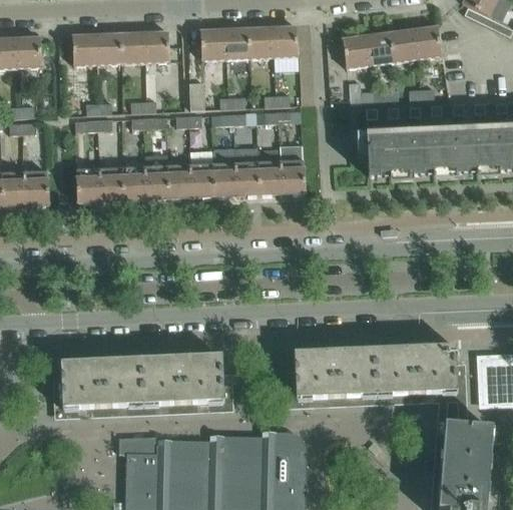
[(465,0),(462,5),(468,8),(479,13),(489,18),(501,23),(511,2),(507,0),(465,0)]
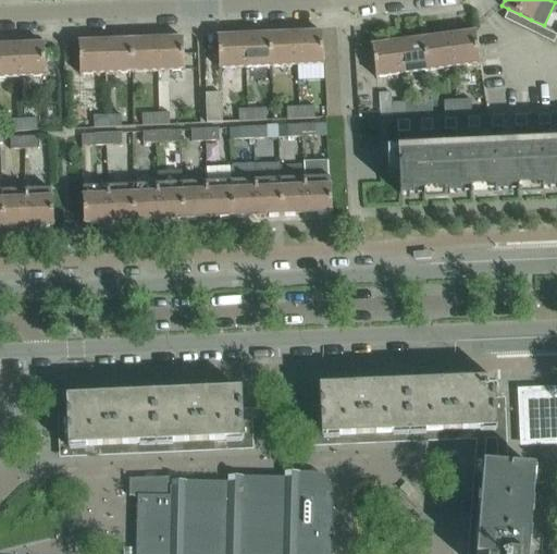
[(507,9),(504,16),(553,41),(556,34),(507,9)]
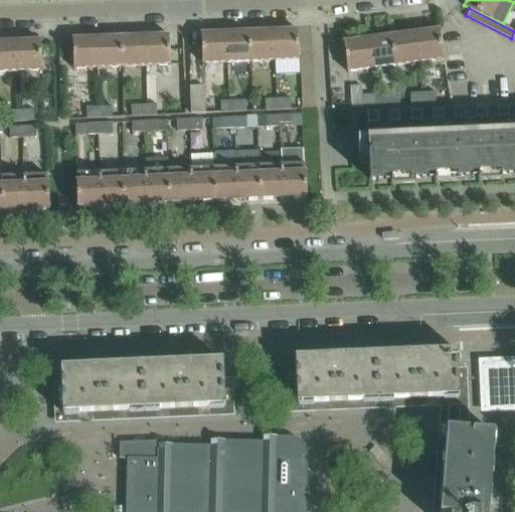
[(299,27),(298,27),(275,28),(276,58),(300,57),(299,27)]
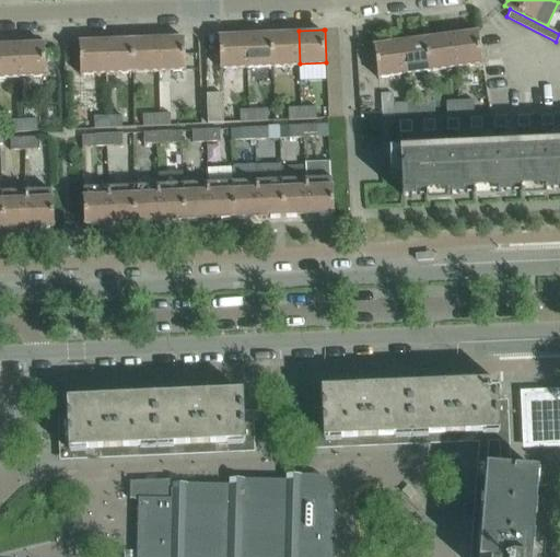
[(482,62),(478,30),(452,33),(456,66),(482,62)]
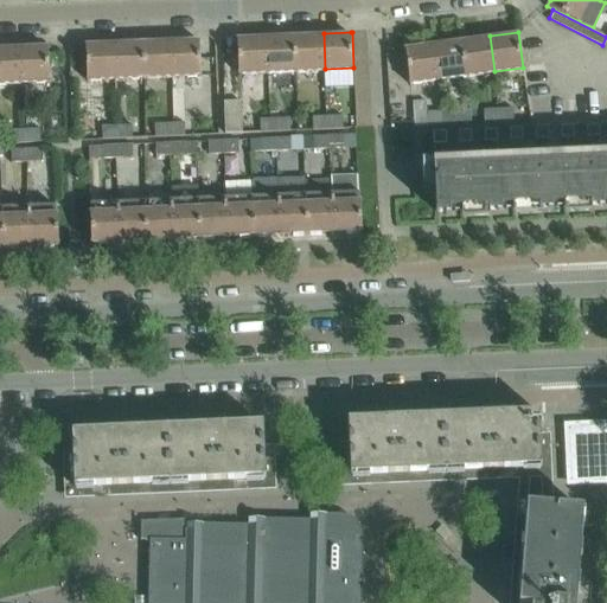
[(325,69),(324,33),(295,34),(296,70),(325,69)]
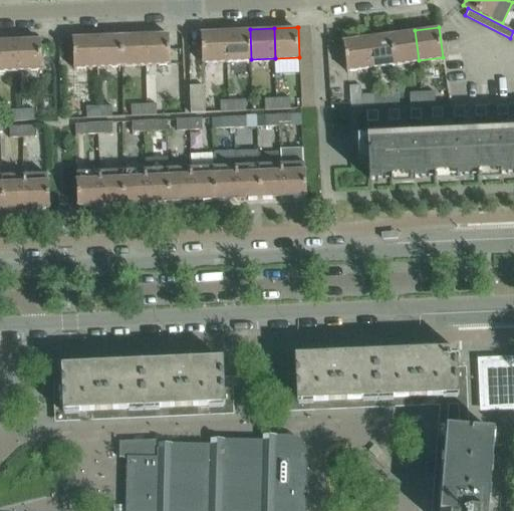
[(251,59),(250,29),(226,30),(227,60),(251,59)]
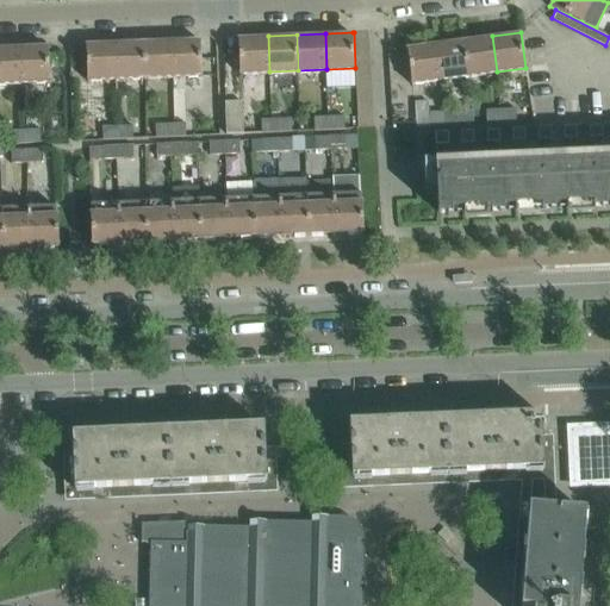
[(269,72),(268,36),(240,37),(241,73),(269,72)]
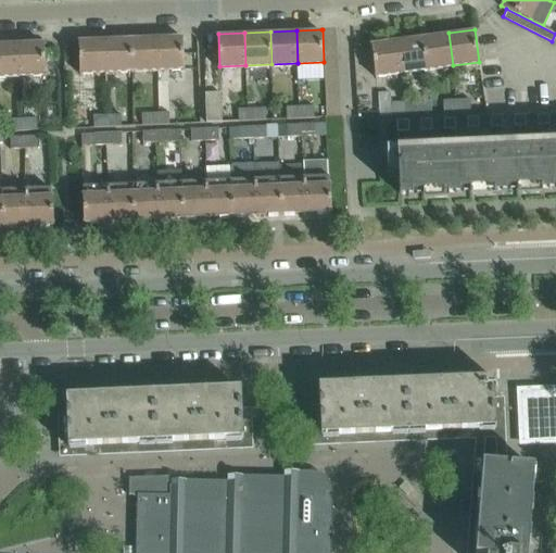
[(453,65),(449,33),(422,37),(427,68),(453,65)]
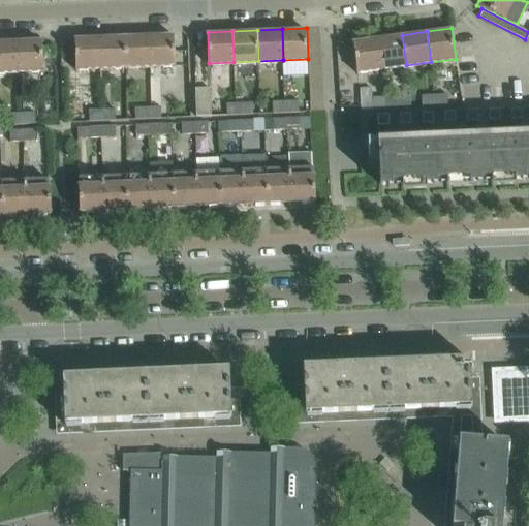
[(176,65),(175,34),(150,35),(151,66),(176,65)]
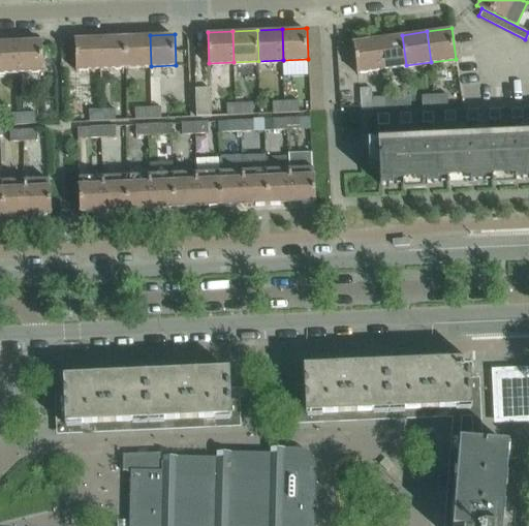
[(151,66),(150,35),(125,36),(127,67),(151,66)]
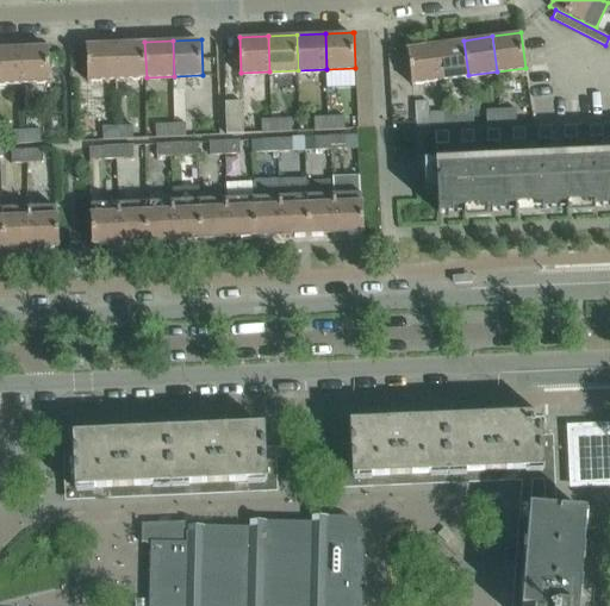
[(468,75),(464,41),(436,44),(441,79),(468,75)]
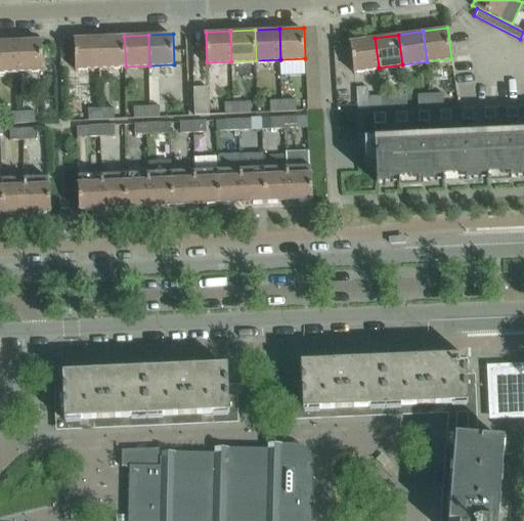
[(126,67),(124,36),(99,37),(101,68),(126,67)]
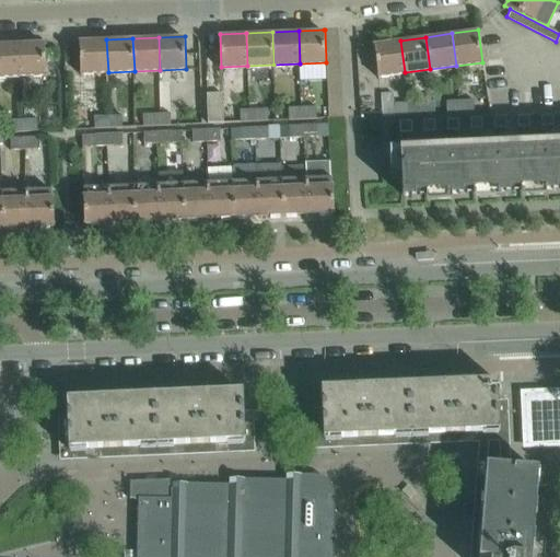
[(106,39),(79,41),(80,73),(108,72),(106,39)]
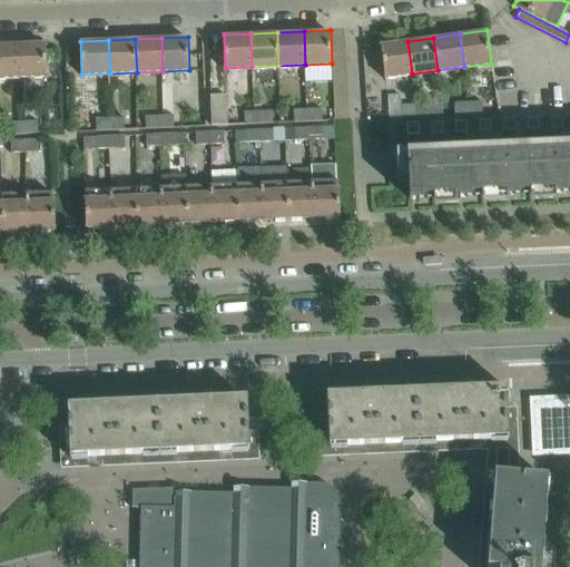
[(412,74),(408,41),(381,45),(385,78),(412,74)]
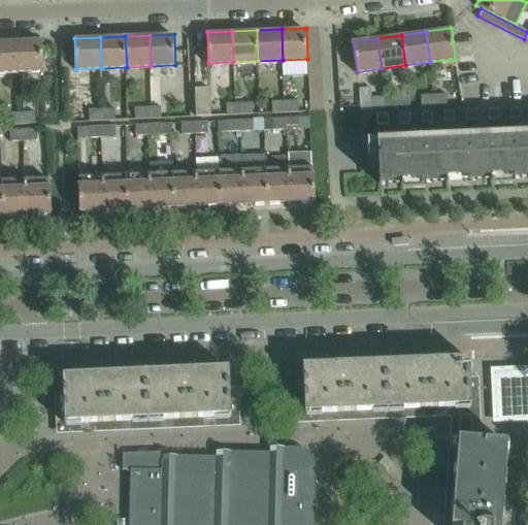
[(43,39),(19,40),(20,71),(44,70),(43,39)]
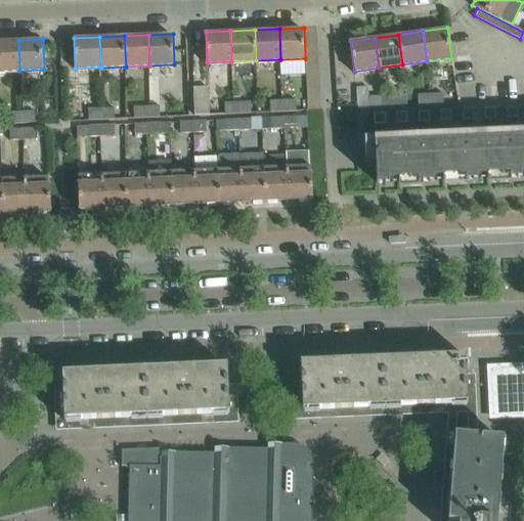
[(0,71),(19,71),(18,40),(0,41),(0,71)]
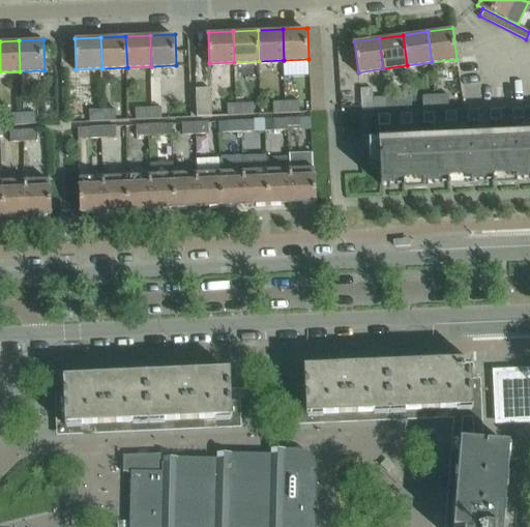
[(460,82),(447,83),(447,92),(436,93),(438,105),(449,105),(463,104),(460,82)]
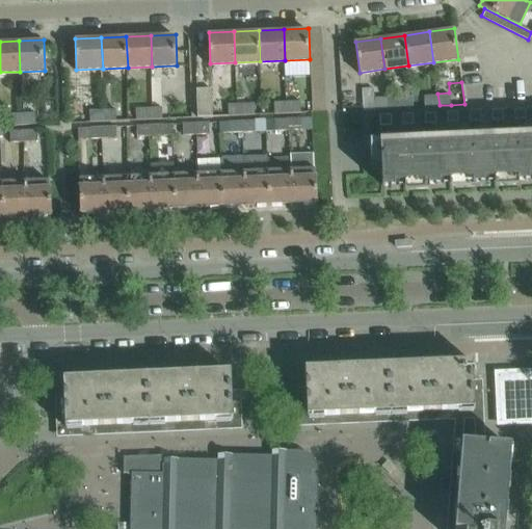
[(139,85),(140,100),(165,100),(165,85),(139,85)]
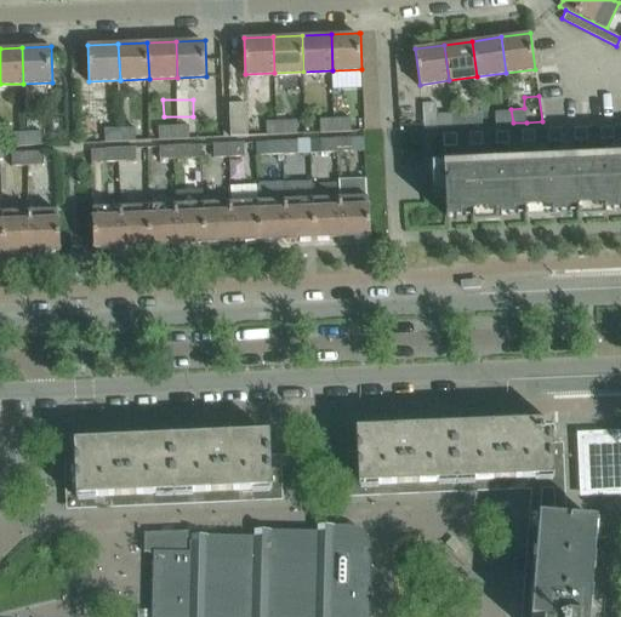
[(246,101),(229,102),(231,135),(248,135),(246,101)]
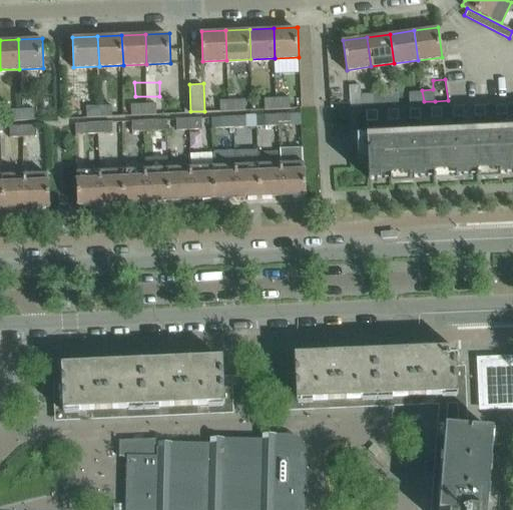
[(374,104),(374,92),(361,93),(360,83),(349,84),(350,104),(362,104),(374,104)]
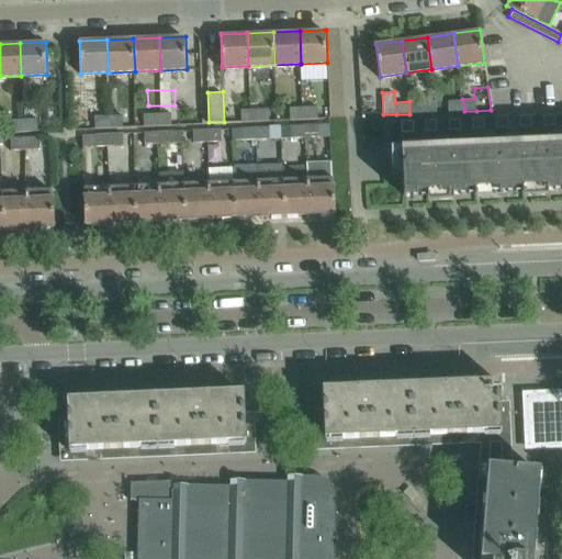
[(464,111),(462,99),(444,100),(445,112),(464,111)]
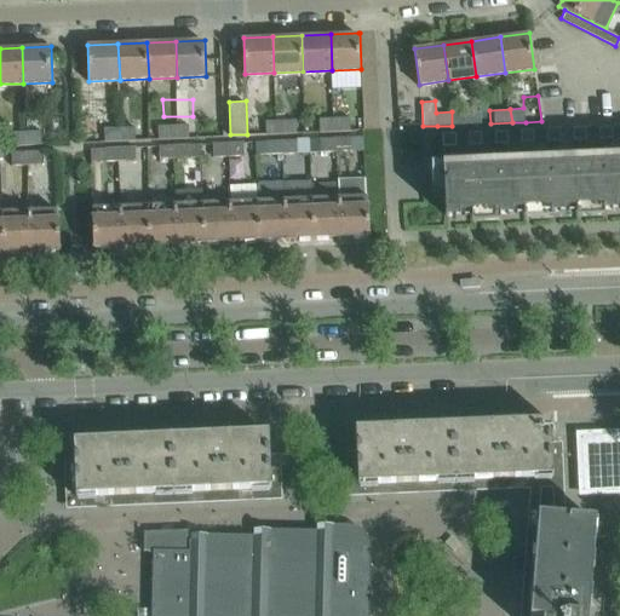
[(466,110),(452,111),(452,126),(468,125),(466,110)]
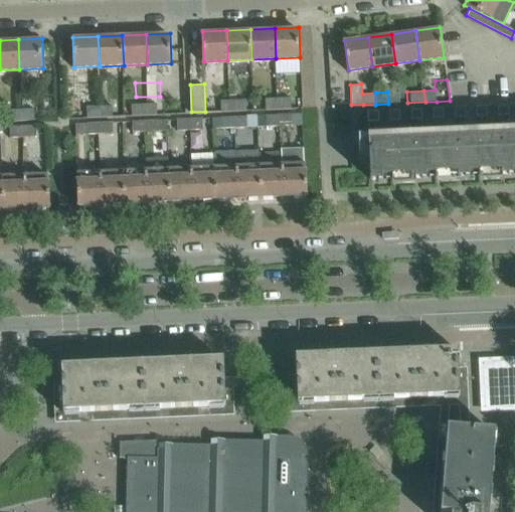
[(317,106),(316,95),(301,96),(278,97),(279,109),(301,108),(301,106),(317,106)]
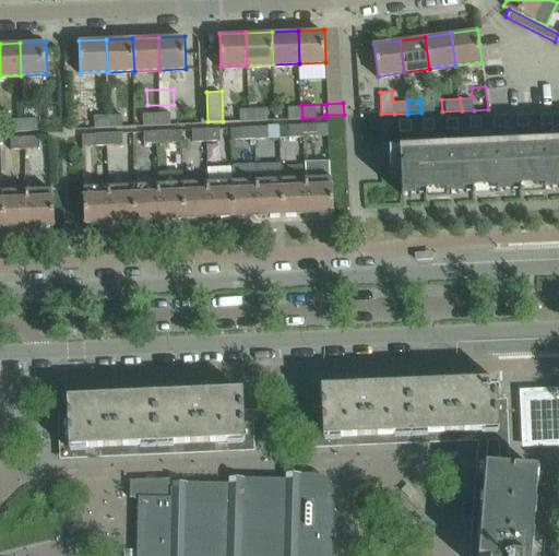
[(302,118),(301,105),(287,106),(288,118),(302,118)]
